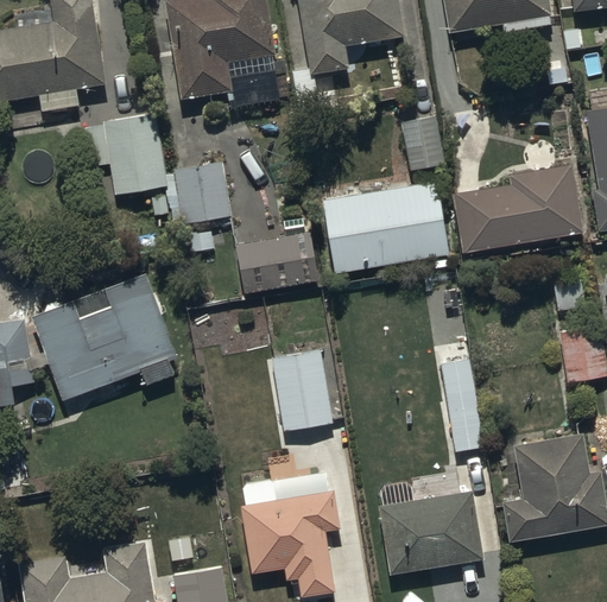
[(51,0),(55,17),(0,25),(0,102),(39,96),(42,112),(81,106),(78,90),(109,86),(95,0),(51,0)]
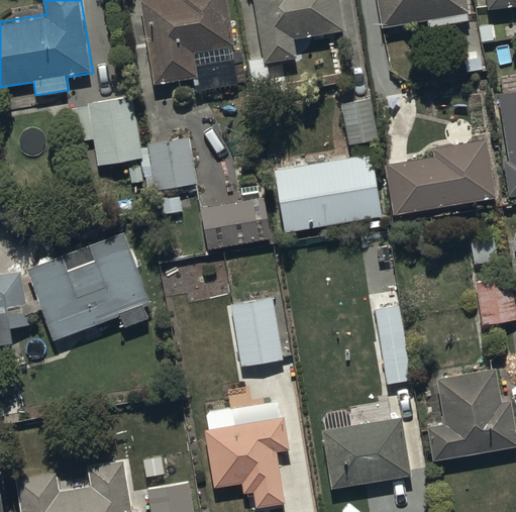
[(140,0),(155,82),(164,81),(164,84),(197,78),(193,53),(235,45),(226,0),(140,0)]
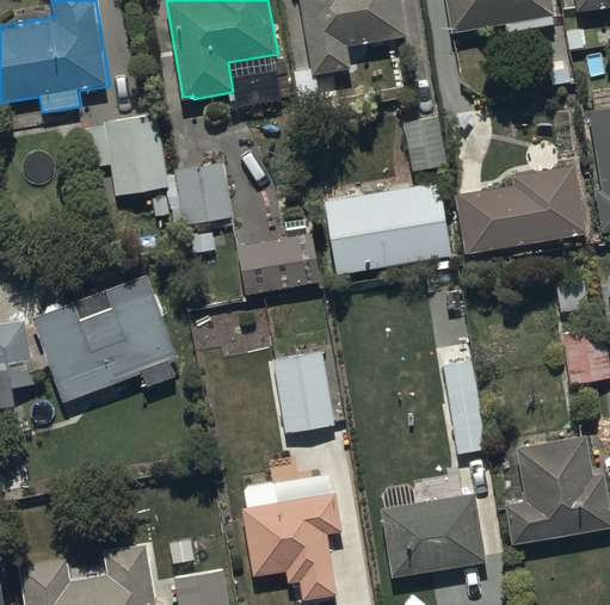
[(299,0),(313,76),(353,69),(349,48),(407,37),(400,0),(299,0)]
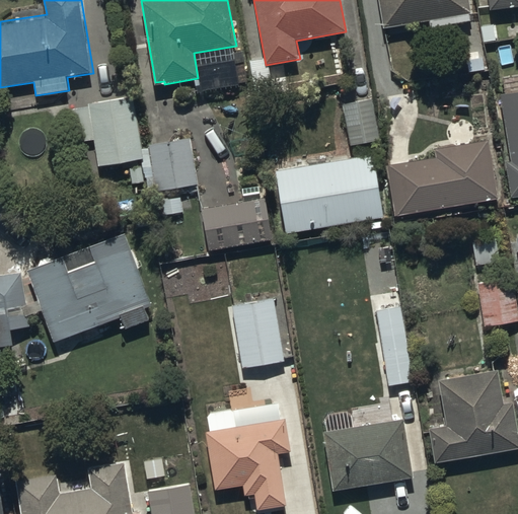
[(378,0),(383,28),(428,20),(429,26),(469,19),(465,0),(378,0)]
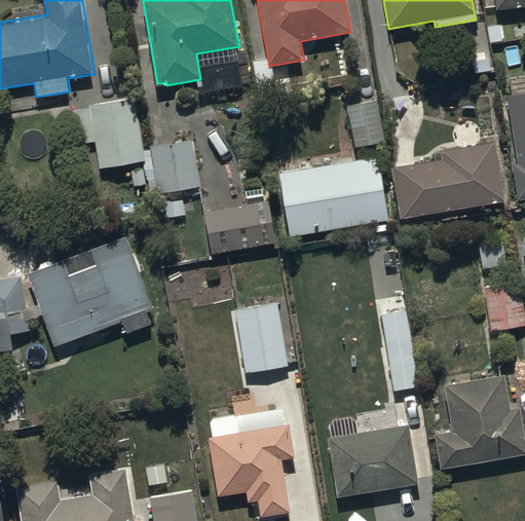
[(482,0),(484,7),(495,5),(496,11),(524,5),(524,0),(482,0)]
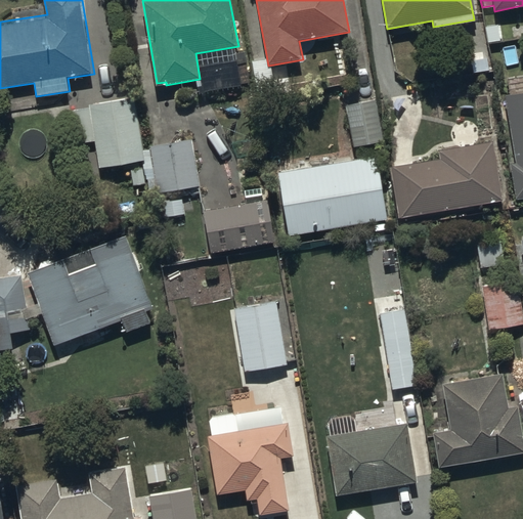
[(522,89),(502,93),(514,160),(508,161),(515,198),(522,196),(522,89)]
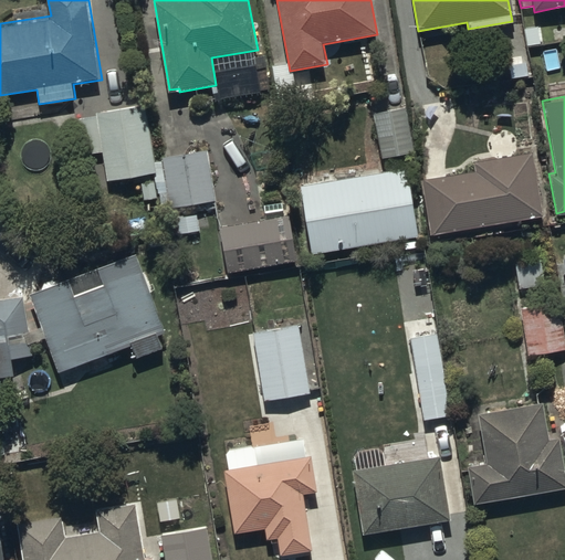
[(146,103),(74,114),(80,154),(102,150),(107,181),(157,173),(146,103)]
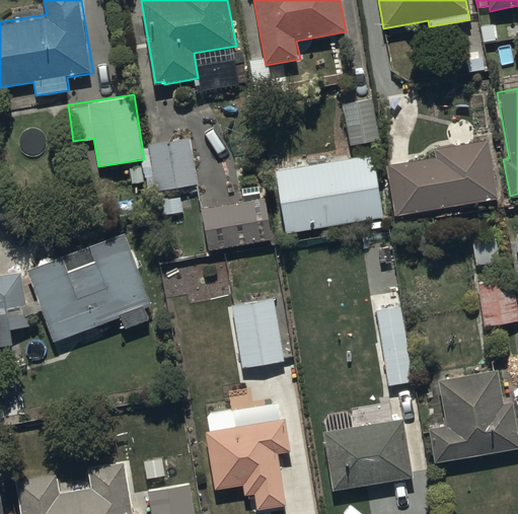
[(379,138),(370,96),(340,102),(349,144),(379,138)]
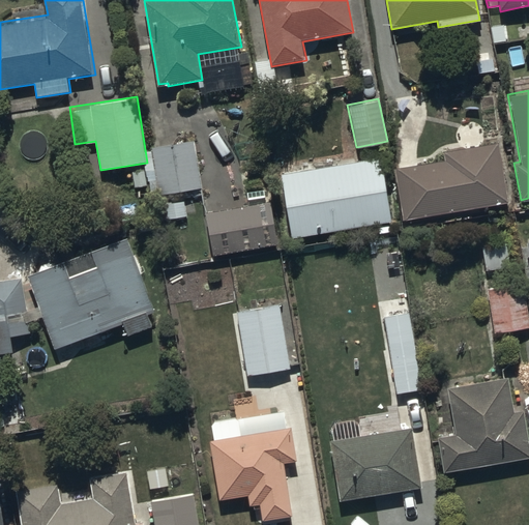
[(198,139),(148,145),(154,195),(193,190),(194,196),(205,194),(198,139)]
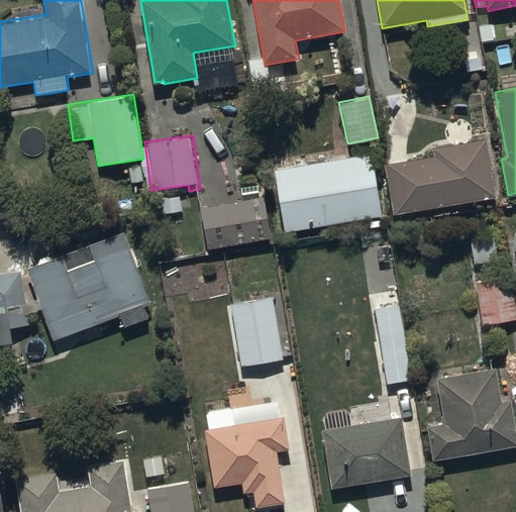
[(434,156),(383,163),(391,214),(495,200),(486,137),(432,145),(434,156)]
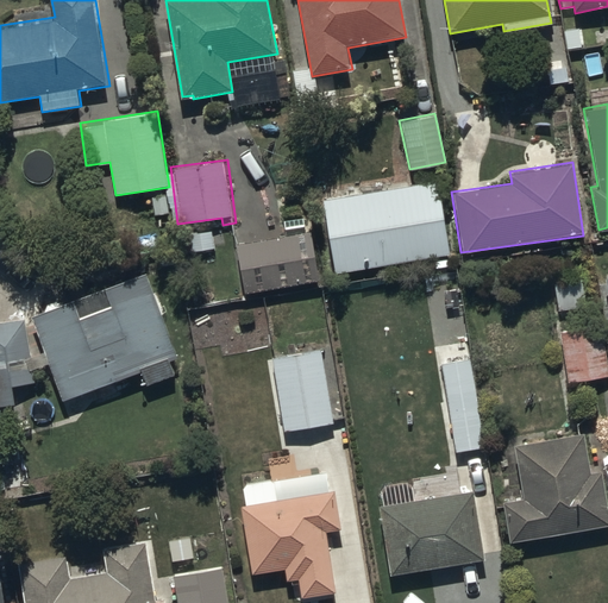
[(433,176),(320,193),(336,274),(447,253),(433,176)]
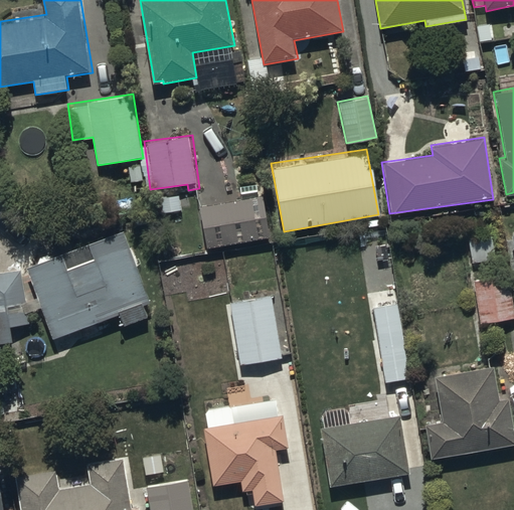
[(265,192),(199,201),(206,247),(272,238),(265,192)]
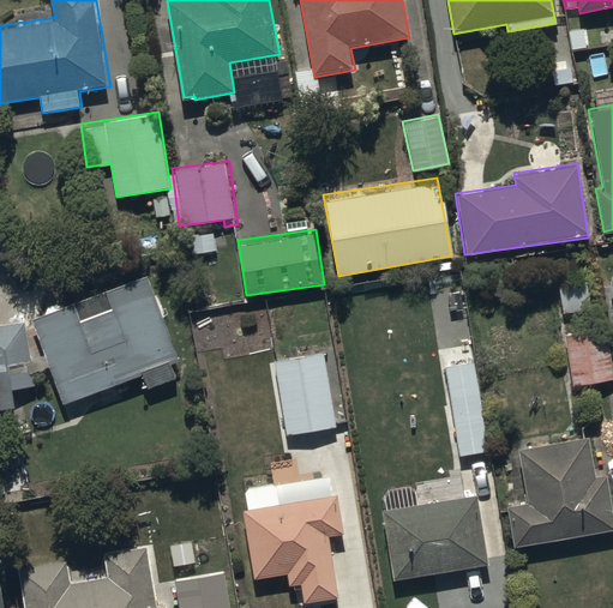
[(149,274),(31,318),(64,405),(95,395),(98,404),(118,397),(114,387),(142,377),(146,389),(175,378),(170,365),(181,360),(149,274)]
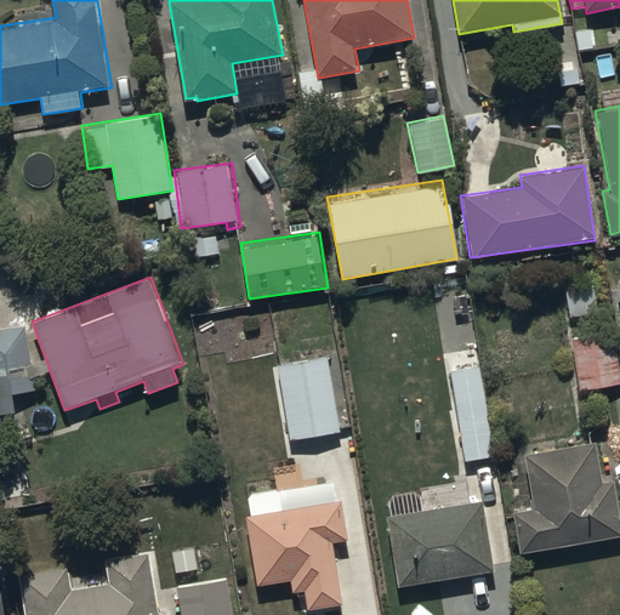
[(592,283),(562,285),(566,315),(596,312),(592,283)]
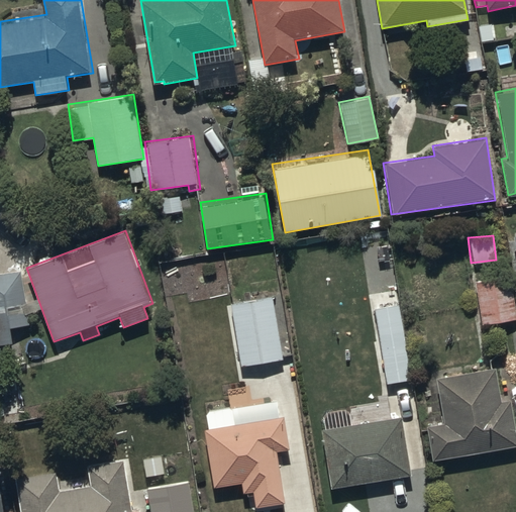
[(31,323),(21,268),(0,271),(0,344),(13,343),(10,326),(31,323)]
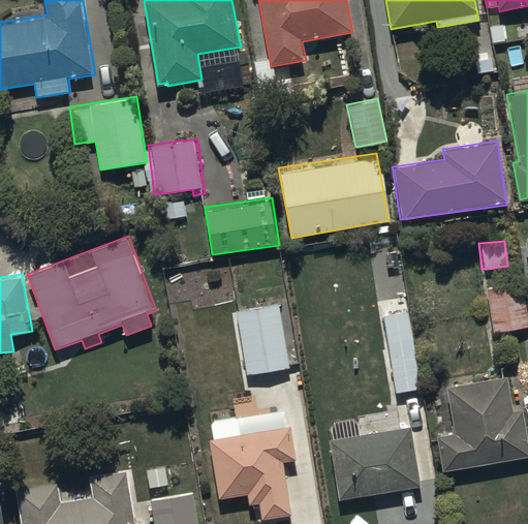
[(527,325),(523,282),(486,286),(491,333),(527,328),(527,325)]
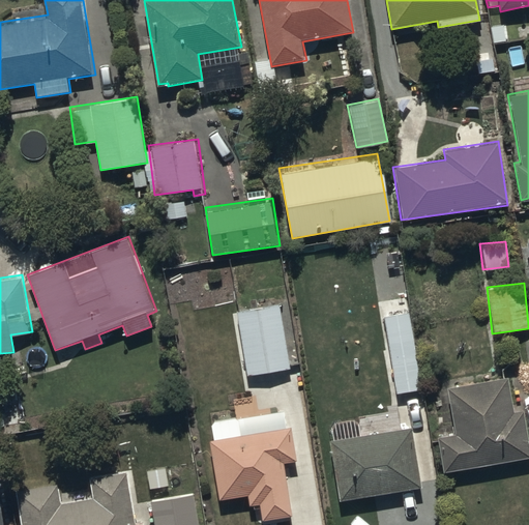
[(282,301),(238,308),(247,373),(292,367),(282,301)]
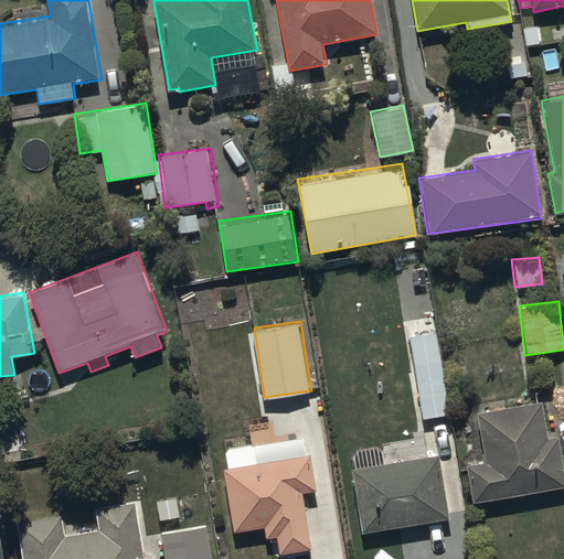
[(436,331),(407,336),(422,419),(451,415),(436,331)]
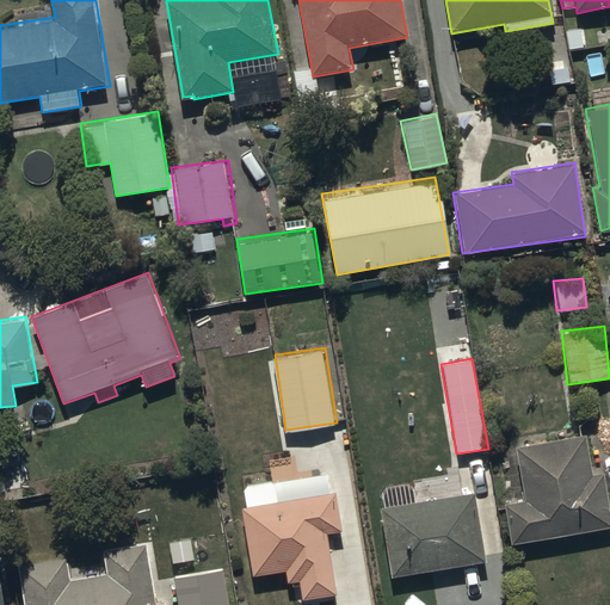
[(522,500),(503,504),(509,545),(609,530),(609,514),(604,471),(592,474),(586,434),(513,445),(522,500)]
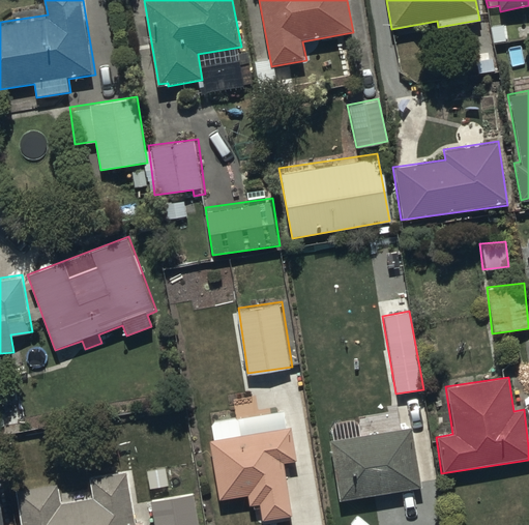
[(256,405),(255,394),(236,396),(238,417),(212,419),(214,441),(210,441),(219,500),(248,495),(250,505),(253,505),(255,517),(262,522),(293,517),(286,464),(296,463),(291,428),(288,428),(285,409),(281,410),(280,401),(256,405)]
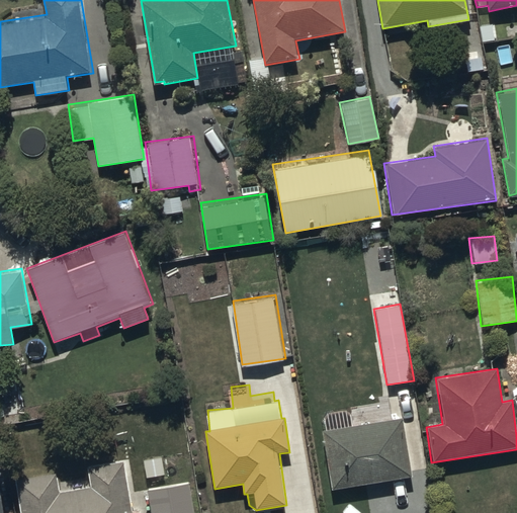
[(326,429),(322,429),(332,490),(414,477),(405,417),(352,426),(349,405),(322,409),(326,429)]
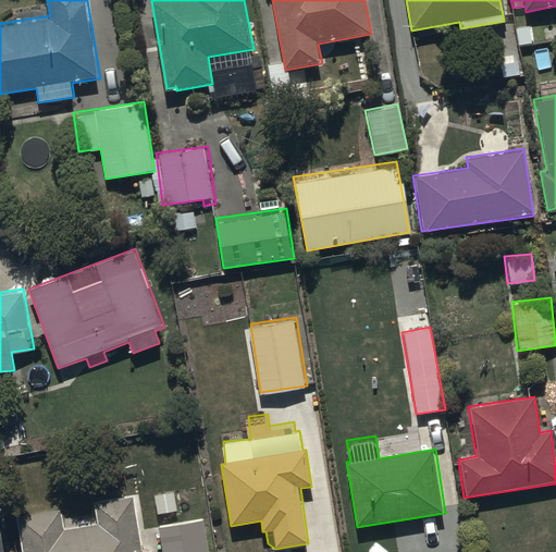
[(59,505),(16,513),(23,551),(151,551),(151,549),(143,550),(134,500),(139,500),(137,489),(91,497),(96,523),(63,528),(59,505)]
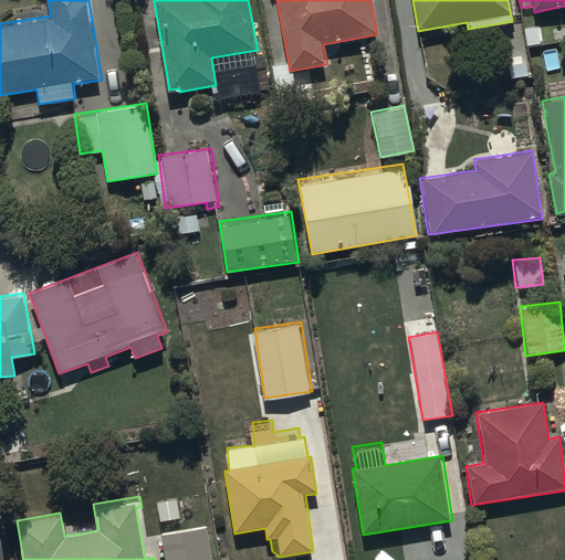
[(211,559),(205,521),(158,530),(164,559),(211,559)]
